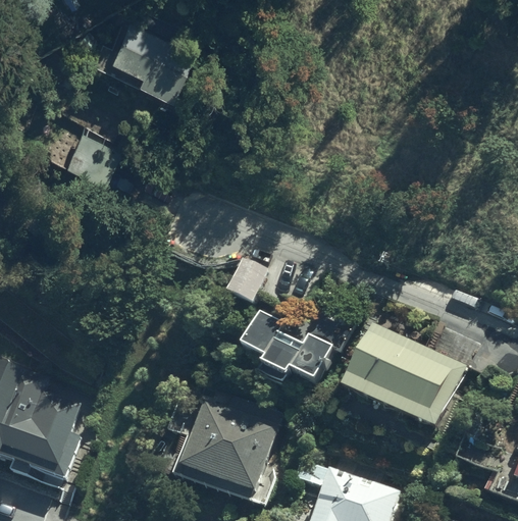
[(118,11),(116,14),(96,57),(166,92),(189,47),(153,30),(156,23),(139,15),(137,20),(118,11)]
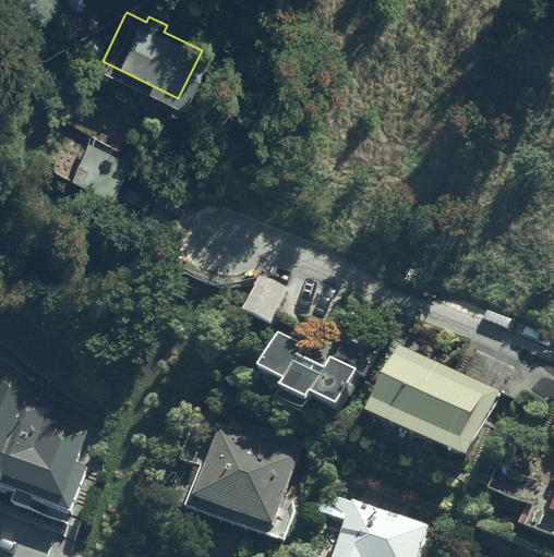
[(286,286),(257,274),(243,310),(272,321),(286,286)]
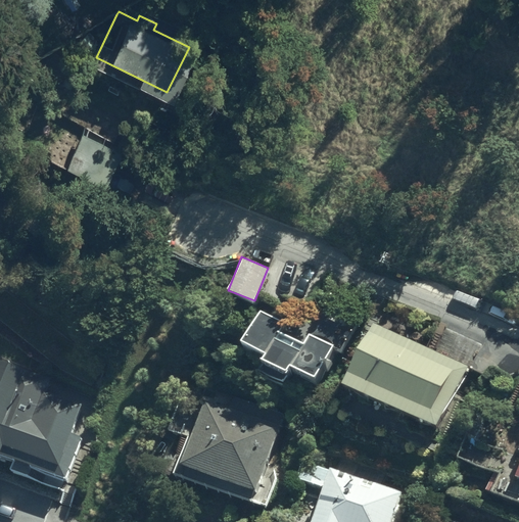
[(283,321),(260,312),(243,342),(267,354),(264,360),(288,374),(293,366),(316,378),(332,346),(310,334),(304,343),(279,330),(283,321)]
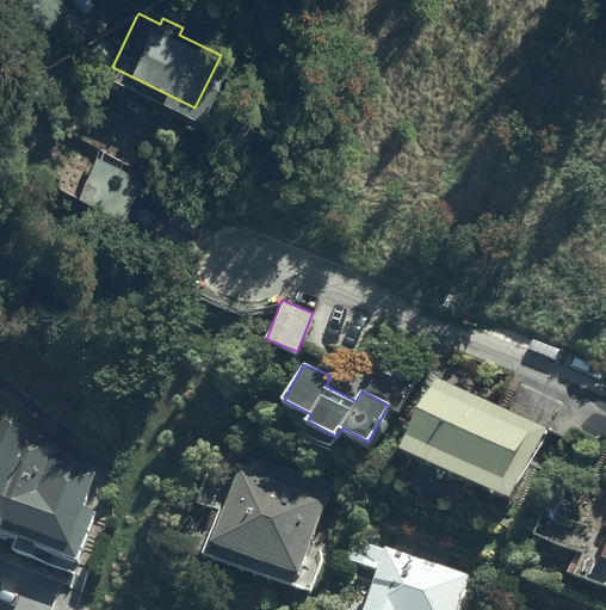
[(544,427),(434,379),(401,449),(511,497),(544,427)]
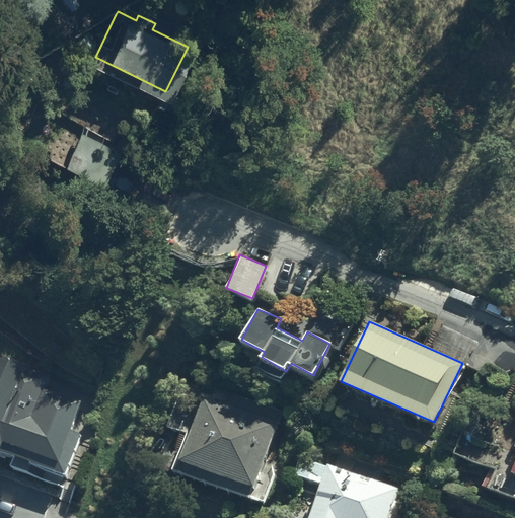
[(0,455),(3,456),(5,452),(68,474),(83,431),(74,428),(84,399),(48,386),(53,373),(26,364),(27,362),(0,352),(0,455)]
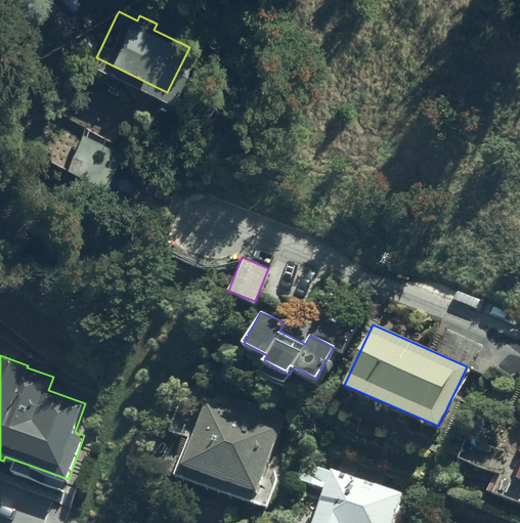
[(185,434),(174,471),(266,506),(294,418),(202,390),(196,410),(176,404),(172,417),(182,420),(178,432),(185,434)]
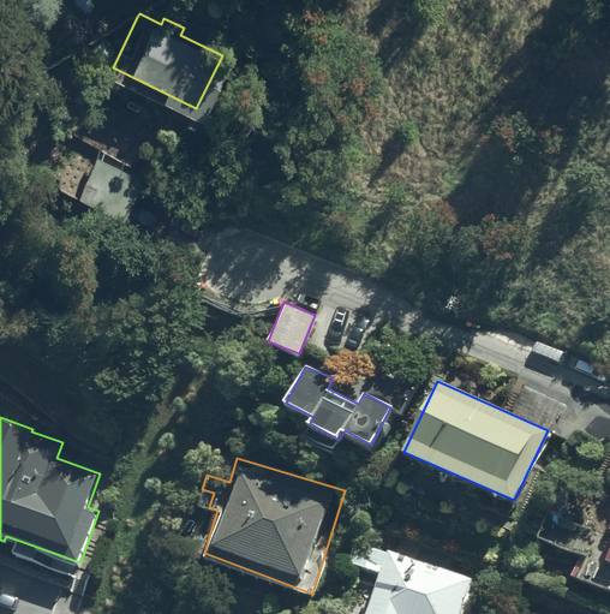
[(348,562),(377,571),(362,613),(458,613),(471,577),(446,568),(450,554),(400,536),(394,552),(384,548),(383,553),(354,543),(348,562)]
